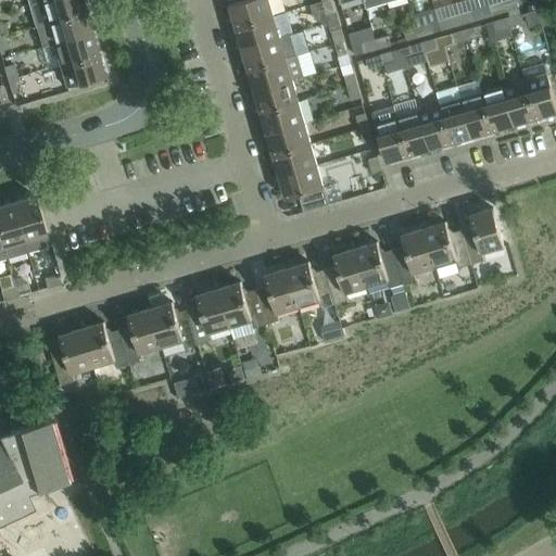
[(46,0),(41,1),(29,5),(35,26),(48,23),(85,12),(81,0),(46,0)]
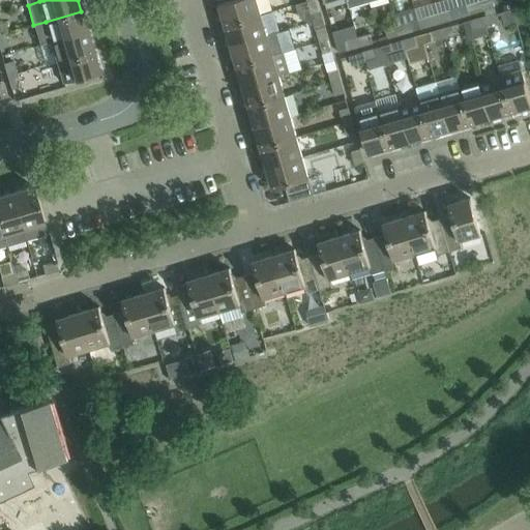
[(235,0),(219,5),(226,26),(262,16),(257,0),(235,0)]
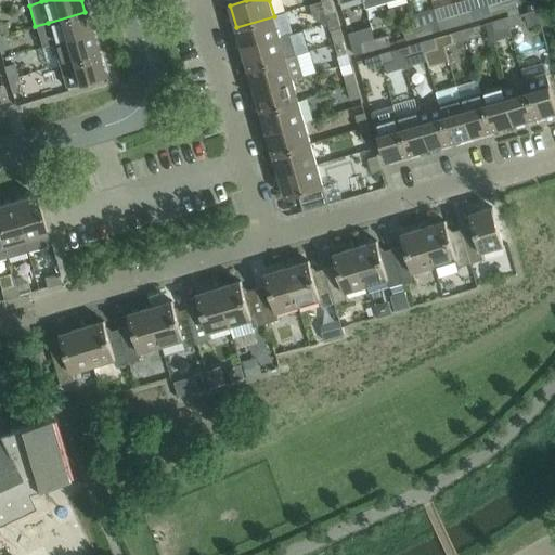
[(332,0),(330,0),(323,2),(326,15),(336,12),(332,0)]
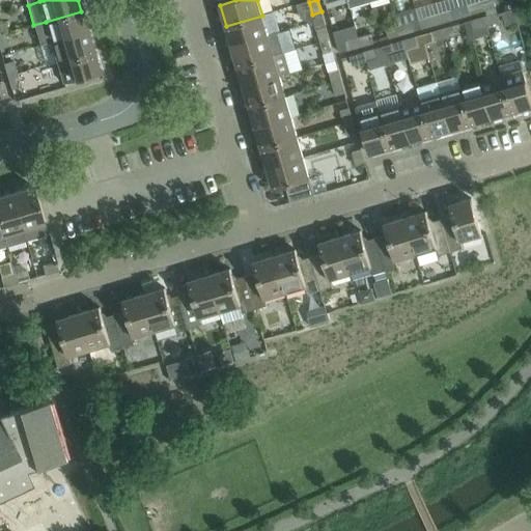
[(369,0),(347,0),(351,8),(370,2),(369,0)]
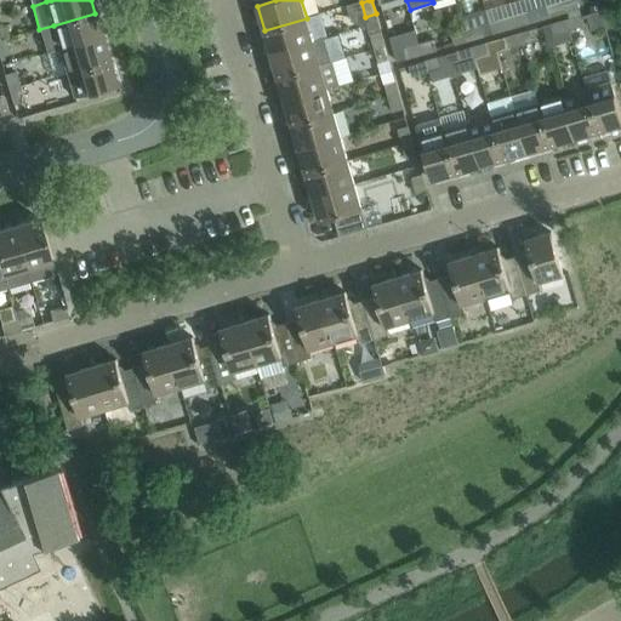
[(576,0),(571,0),(562,3),(564,13),(580,9),(576,0)]
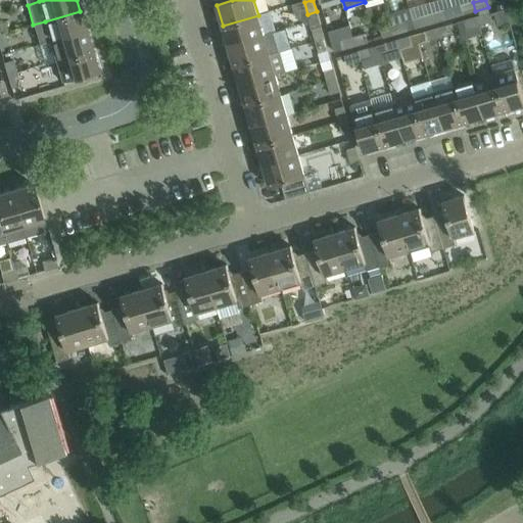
[(475,11),(473,2),(461,6),(463,15),(475,11)]
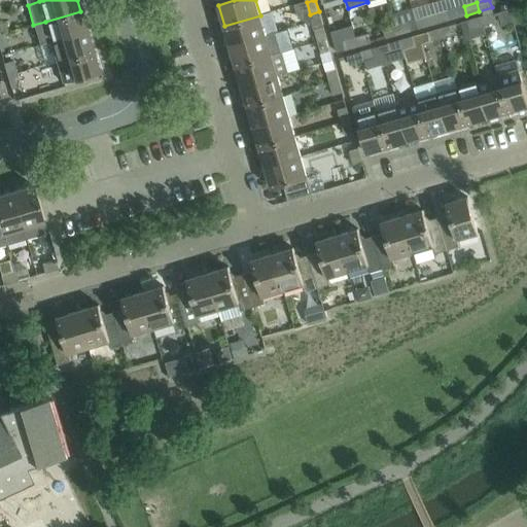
[(449,10),(436,14),(438,23),(452,20),(449,10)]
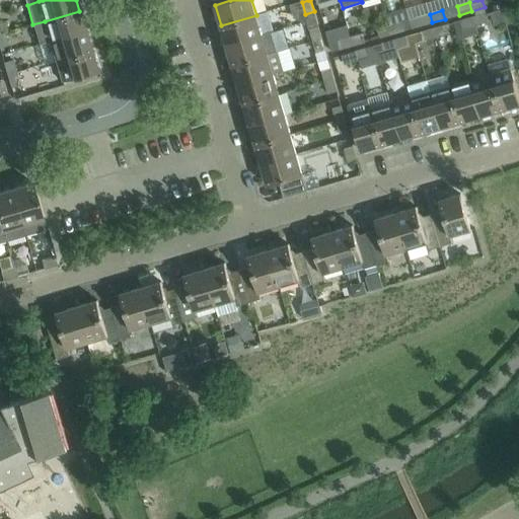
[(45,21),(32,24),(39,45),(51,41),(85,30),(79,11),(45,21)]
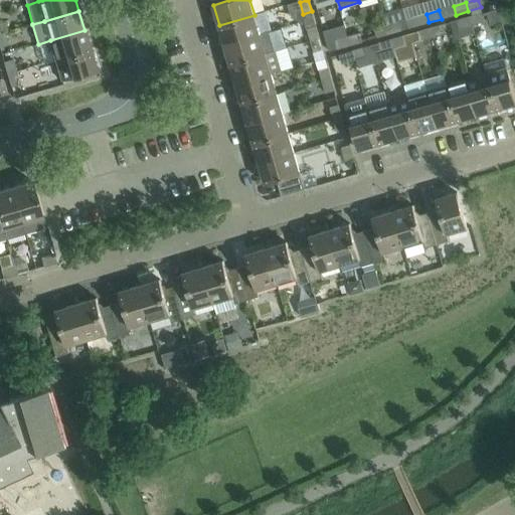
[(482,13),(470,17),(473,25),(485,22),(482,13)]
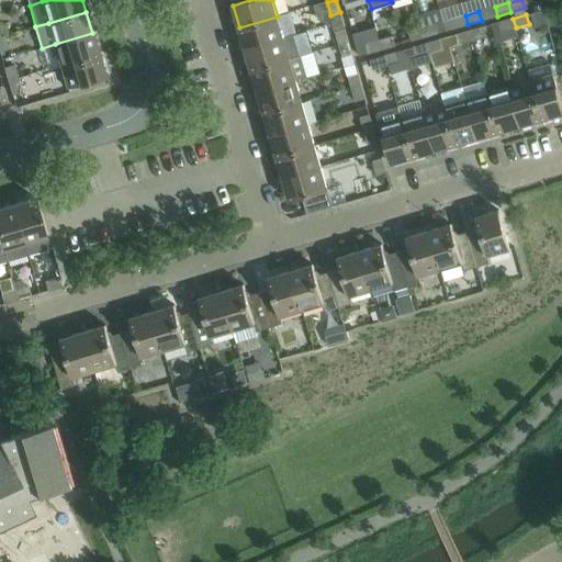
[(468,24),(465,15),(452,19),(454,29),(468,24)]
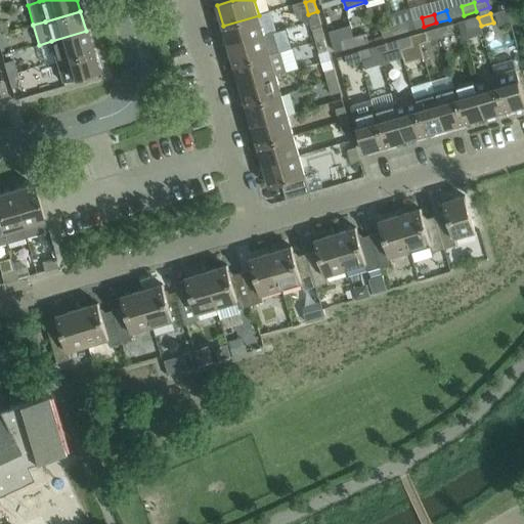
[(259,15),(223,26),(229,46),(264,36),(259,15)]
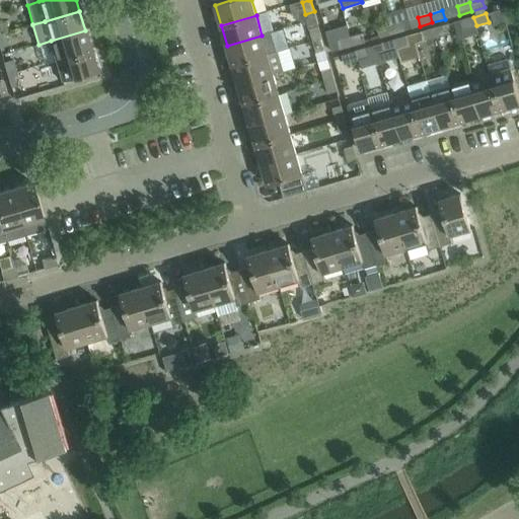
[(476,25),(473,17),(461,20),(464,29),(476,25)]
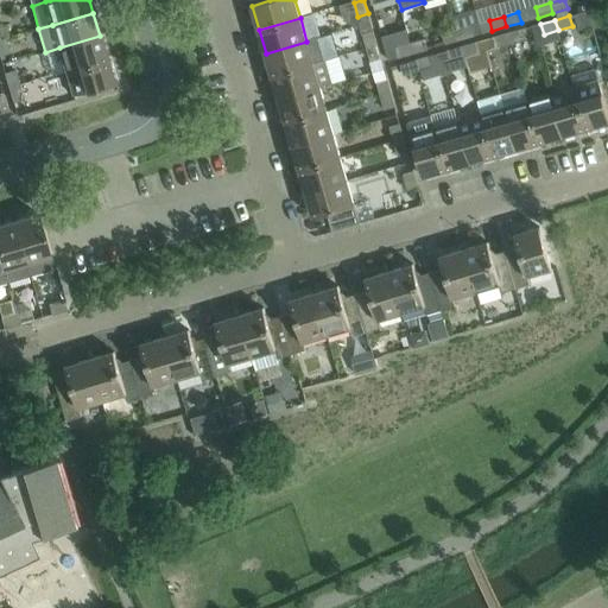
[(472,26),(457,30),(460,40),(474,36),(472,26)]
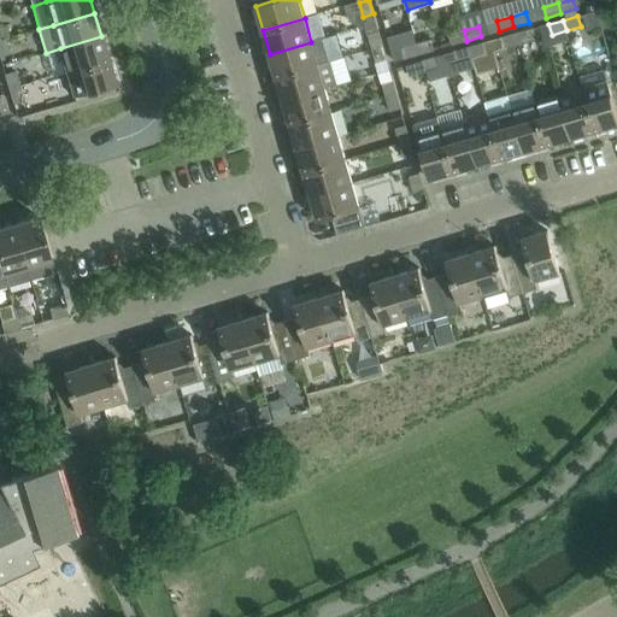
[(466,41),(464,30),(450,35),(452,45),(466,41)]
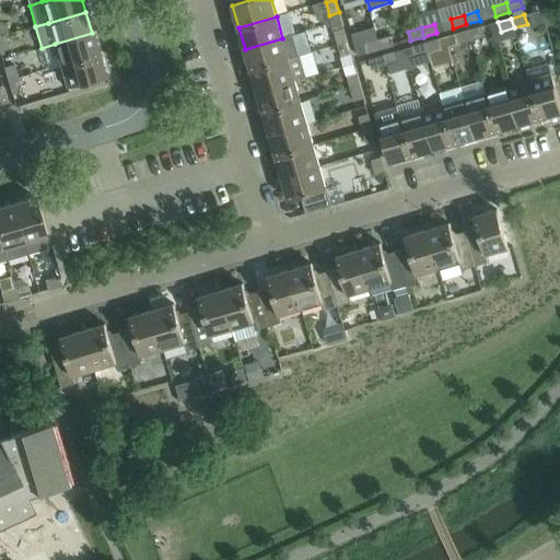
[(481,27),(468,31),(471,41),(485,36),(481,27)]
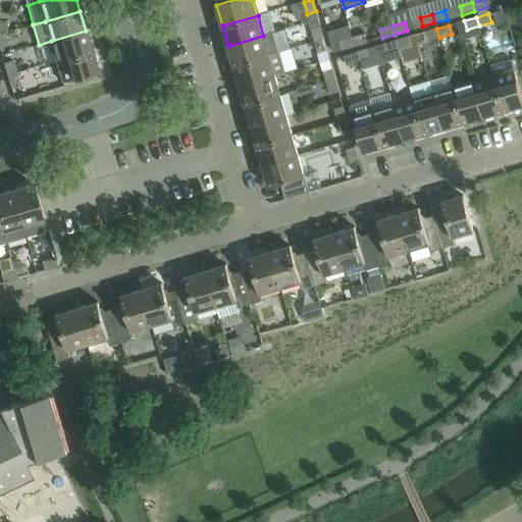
[(312,30),(315,42),(324,39),(320,27),(312,30)]
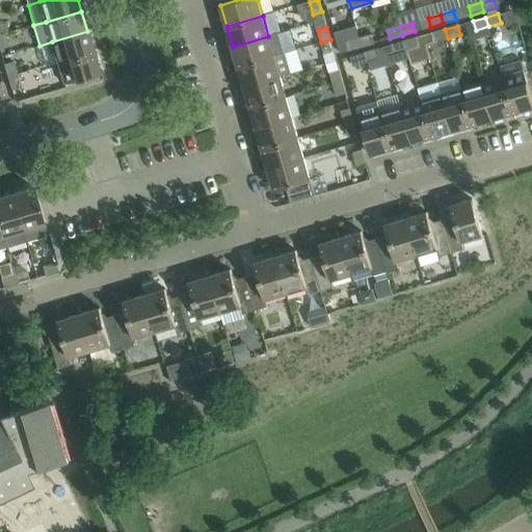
[(448,38),(445,29),(432,33),(434,42),(448,38)]
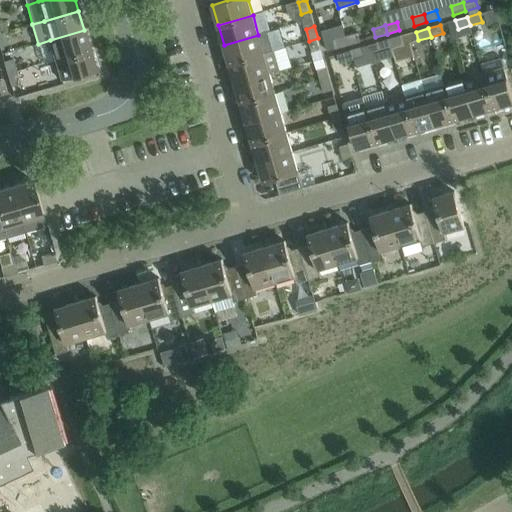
[(84,30),(50,40),(55,60),(90,50),(84,30)]
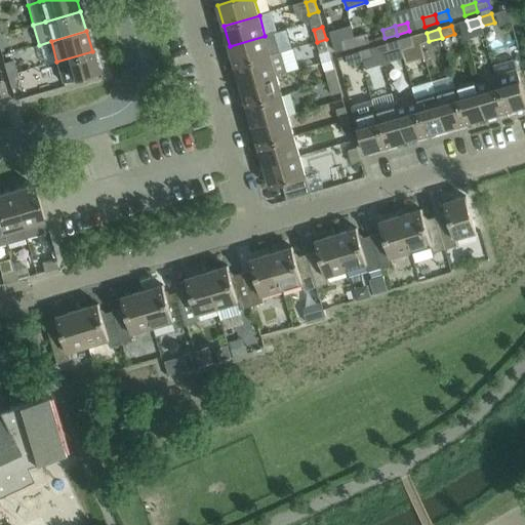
[(367,34),(355,38),(357,46),(369,43),(367,34)]
